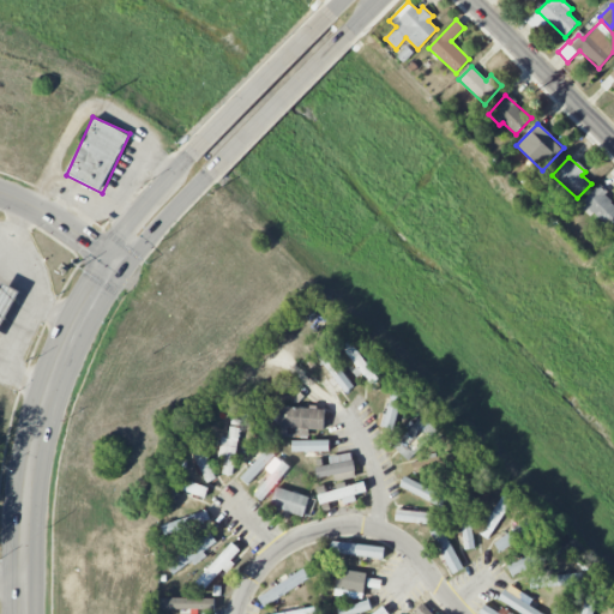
[(613,222),(613,202),(597,187),(582,203),(609,228),(613,222)]
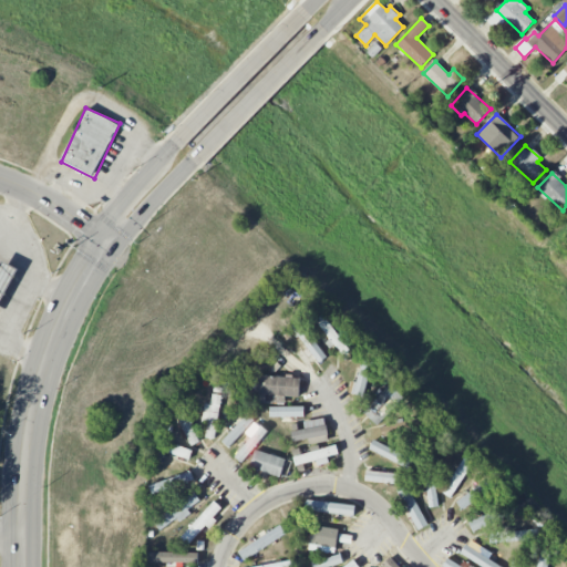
[(0,266),(0,302),(20,269),(3,260),(0,266)]
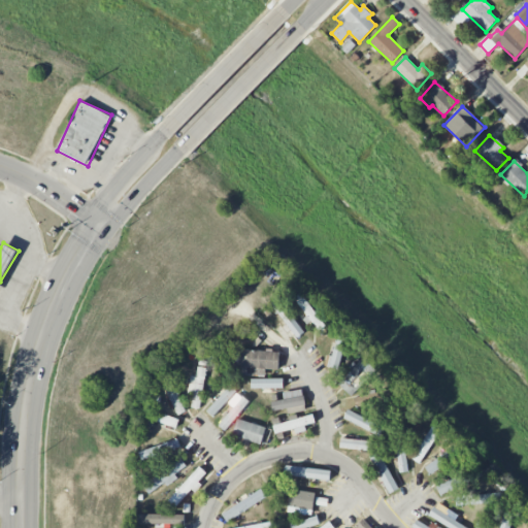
[(292,293),(309,322),(317,318),(299,289),(292,293)]
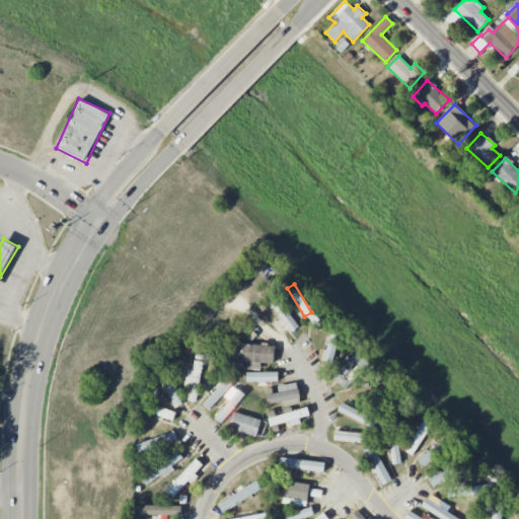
[(292,332),(300,325),(273,292),(265,298),(292,332)]
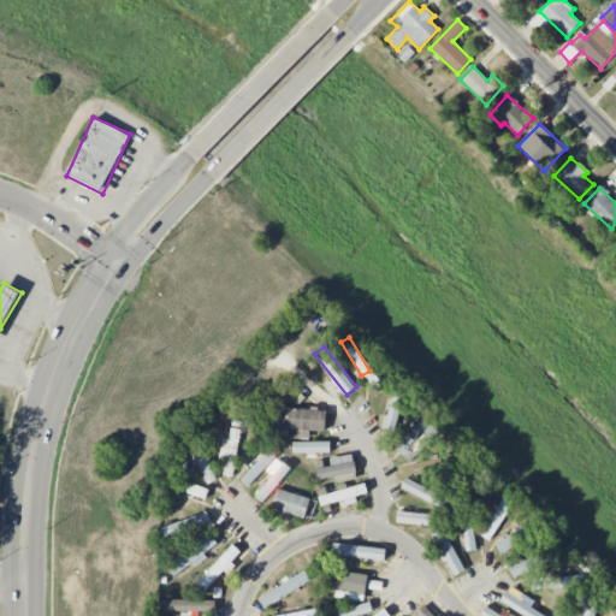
[(404,392),(395,390),(386,424),(396,426),(404,392)]
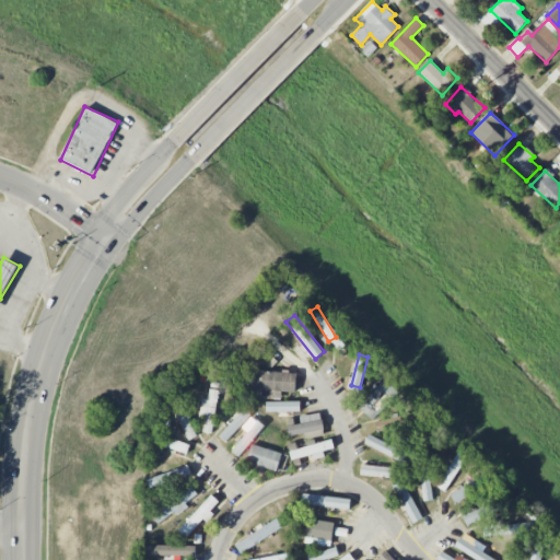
[(280,392),(295,393),(296,372),(246,371),(245,389),(280,391),(280,392)]
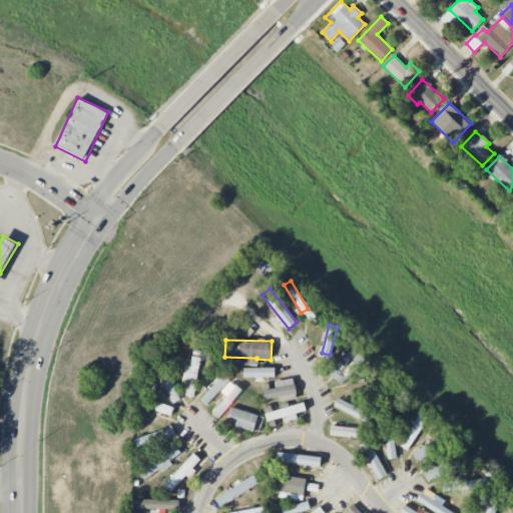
[(343,360),(329,374),(342,386),(366,360),(353,347),(342,359),(343,360)]
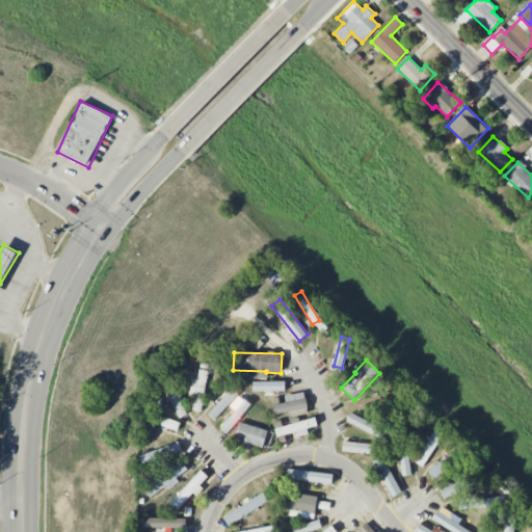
[(206,370),(198,370),(198,379),(191,378),(190,396),(194,396),(193,410),(203,411),(206,370)]
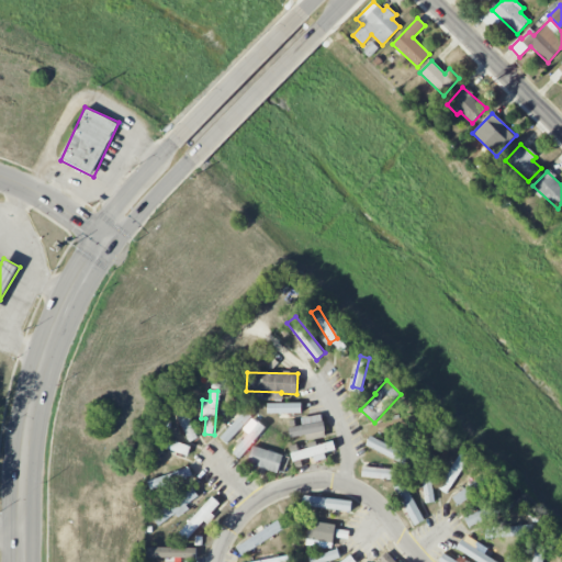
[(302,413),(301,403),(267,404),(268,414),(302,413)]
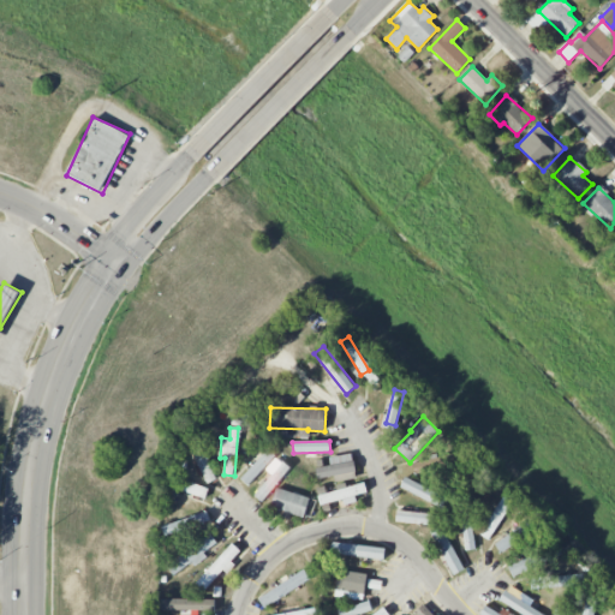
[(191,446),(204,484),(214,481),(202,442),(191,446)]
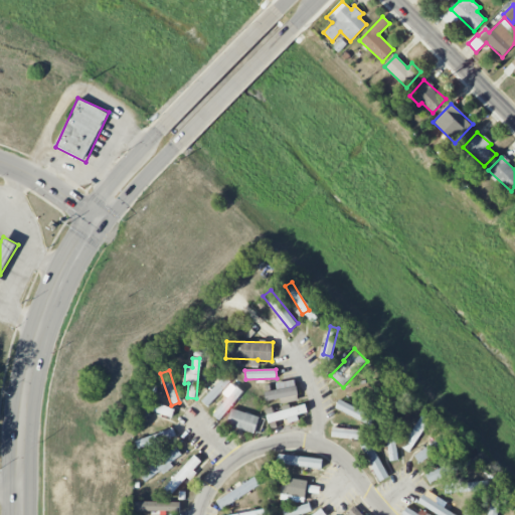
[(230,382),(224,376),(201,401),(208,406),(230,382)]
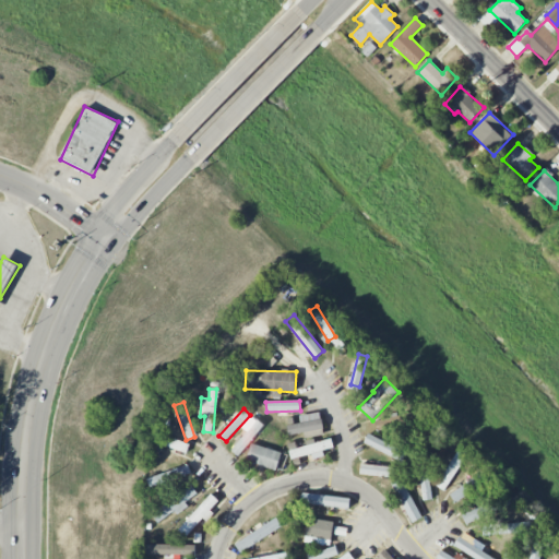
[(299,415),(300,424),(287,425),(288,435),(304,433),(305,438),(324,435),(321,413),(299,415)]
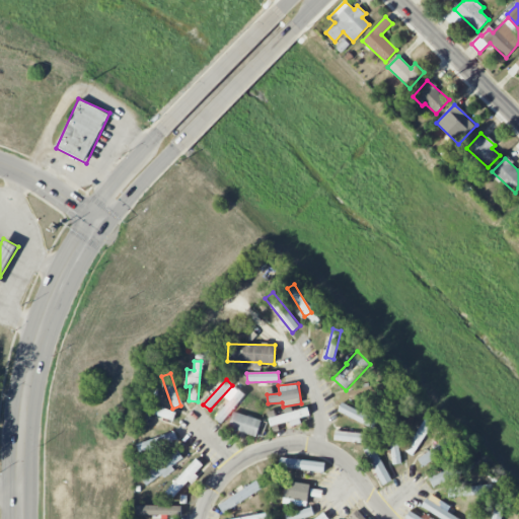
[(215,419),(221,424),(244,395),(233,386),(225,396),(230,400),(215,419)]
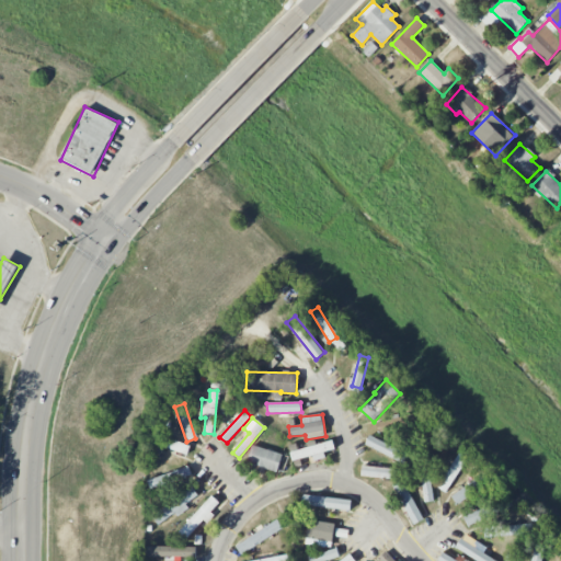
[(191,444),(157,435),(155,445),(187,454),(191,444)]
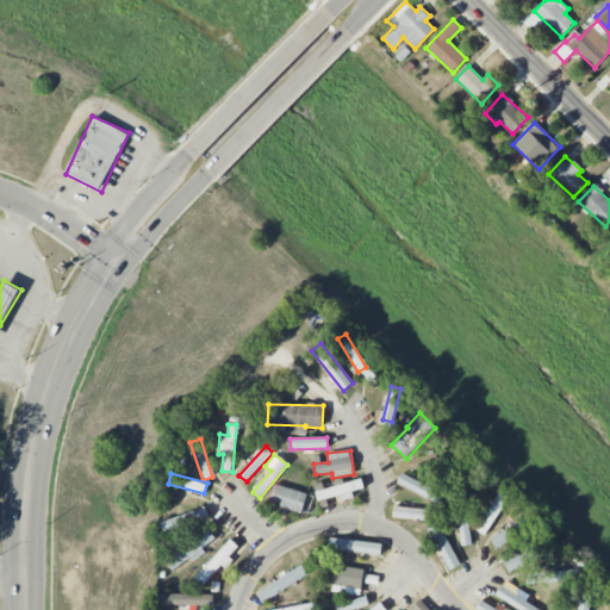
[(446,493),(400,474),(397,485),(442,503),(446,493)]
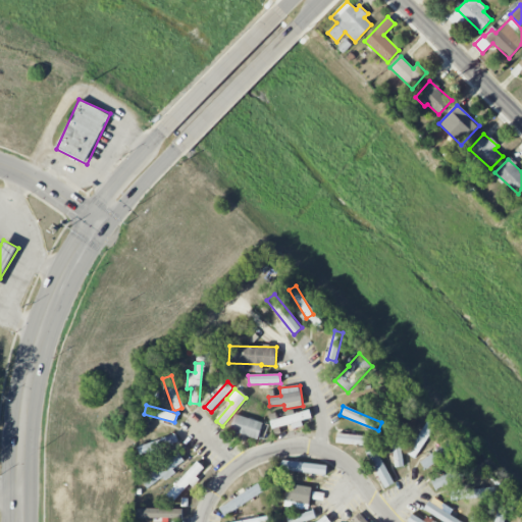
[(302,421),(312,418),(310,410),(295,413),(269,419),(272,428),(292,424),(293,429),(303,426),(302,421)]
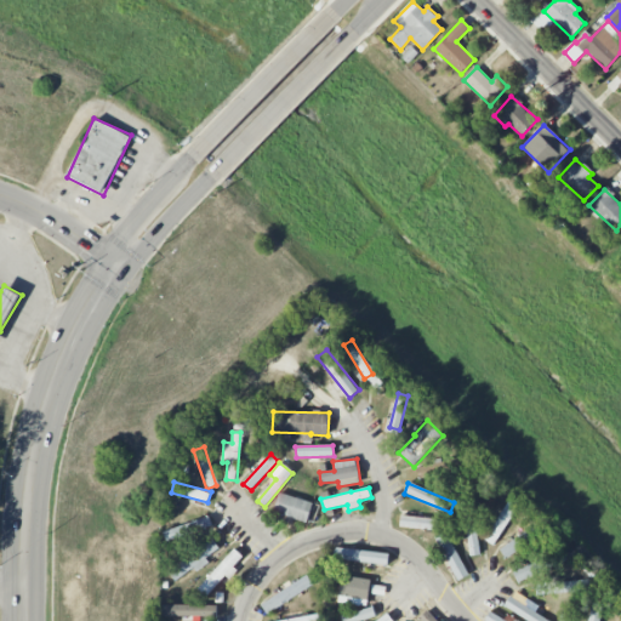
[(313,524),(319,505),(279,493),(273,511),(290,516),(290,517),(313,524)]
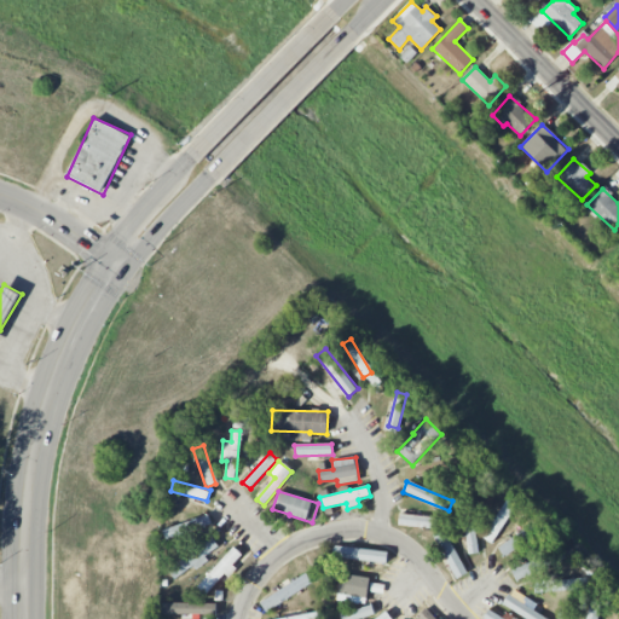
[(495,544),(518,501),(508,496),(496,520),(489,515),(484,525),(489,527),(482,538),(495,544)]
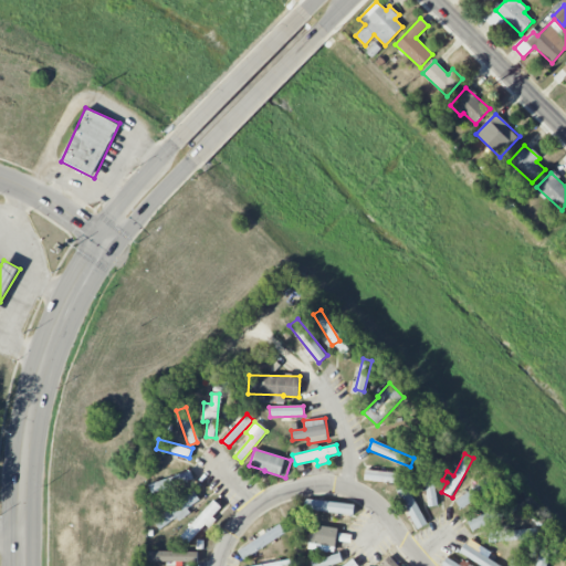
[(438,505),(431,462),(421,464),(429,507),(438,505)]
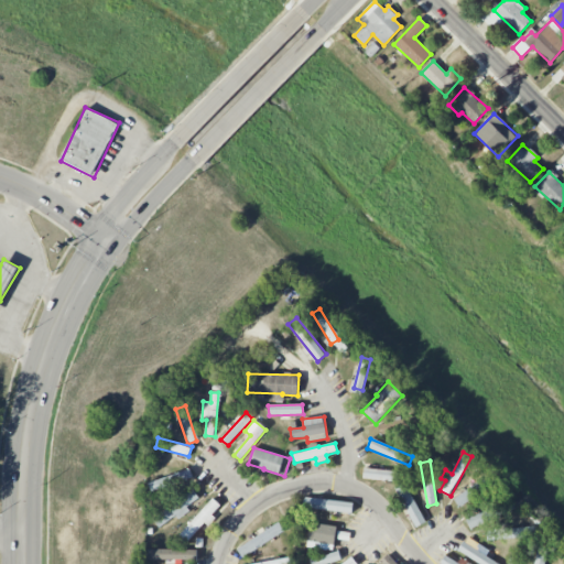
[(167,476),(171,486),(193,479),(190,469),(167,476)]
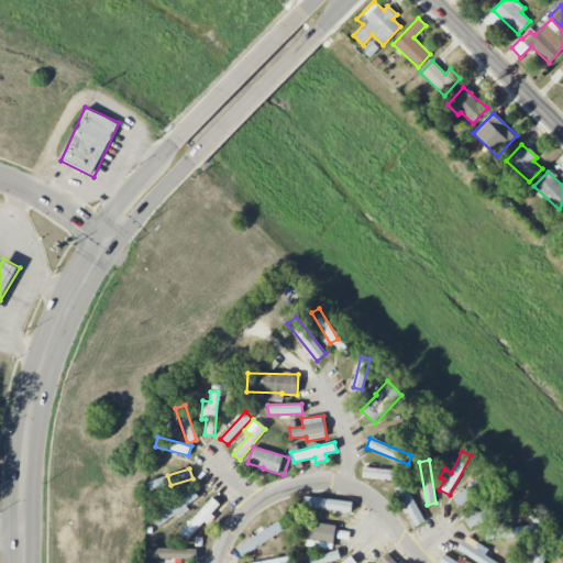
[(399,481),(399,470),(363,468),(363,478),(399,481)]
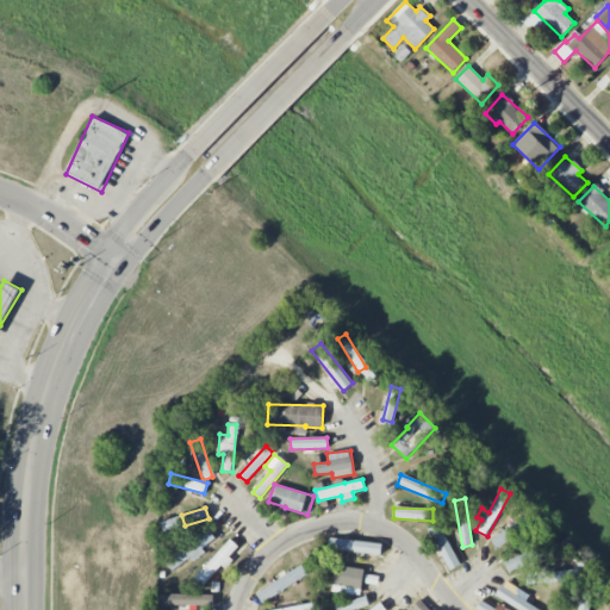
[(490,539),(496,548),(534,528),(528,517),(490,539)]
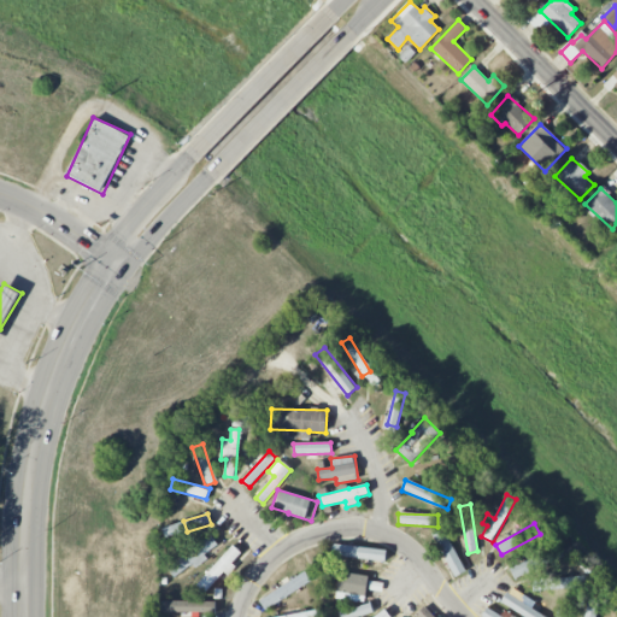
[(465,571),(444,528),(433,533),(453,577),(465,571)]
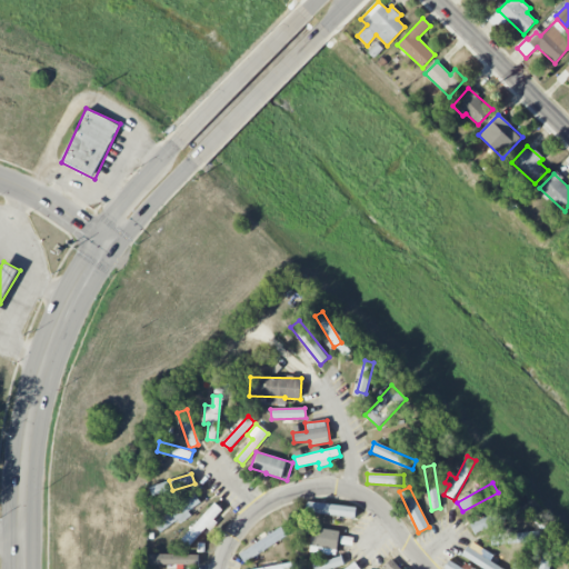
[(202,505),(193,492),(152,521),(161,533),(202,505)]
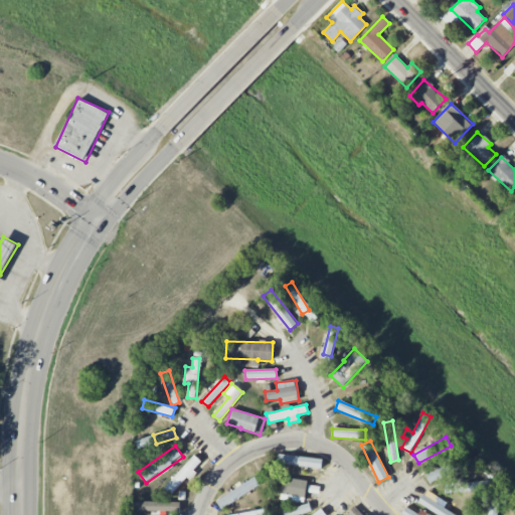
[(277,464),(322,469),(323,459),(278,455),(277,464)]
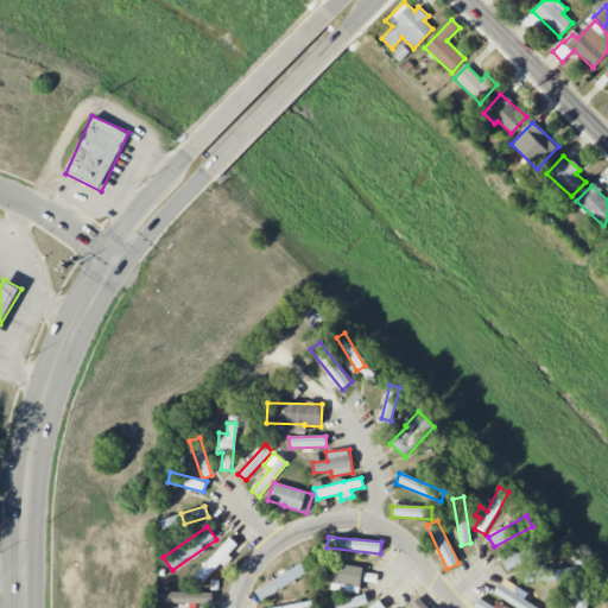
[(192,577),(201,584),(220,564),(223,568),(233,558),(229,555),(238,545),(229,538),(192,577)]
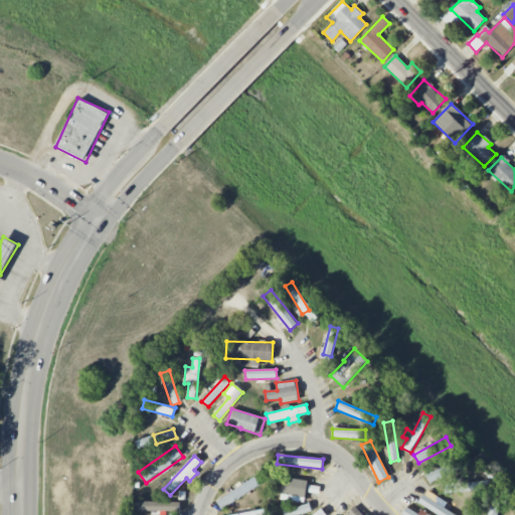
[(425,475),(430,484),(460,470),(456,461),(425,475)]
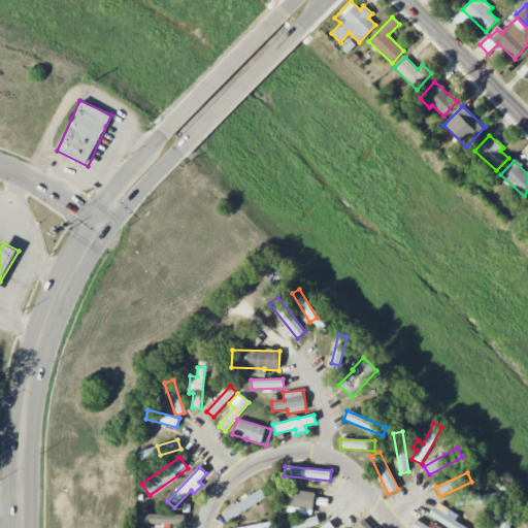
[(222,514),(227,522),(267,498),(261,489),(222,514)]
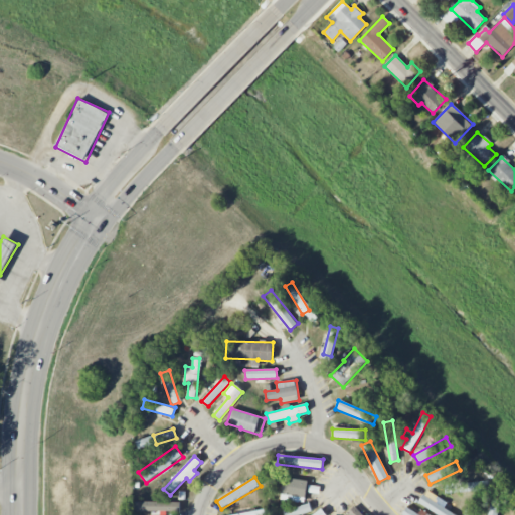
[(283,501),(306,502),(307,480),(284,478),(283,501)]
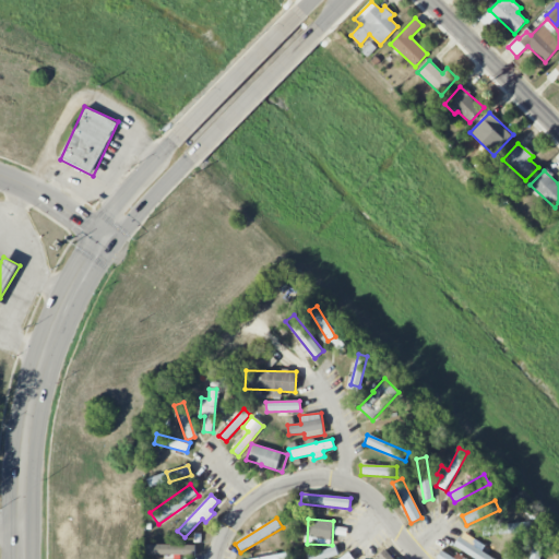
[(483,523),(483,534),(531,534),(531,523),(483,523)]
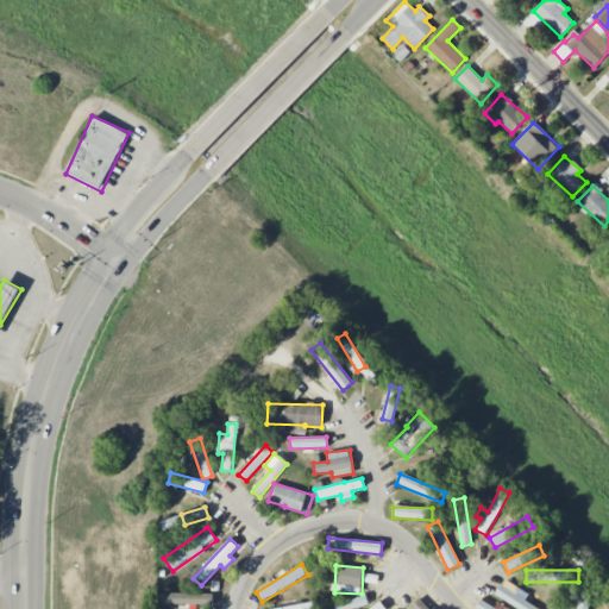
[(495,597),(518,608),(539,608),(525,601),(529,594),(503,581),(495,597)]
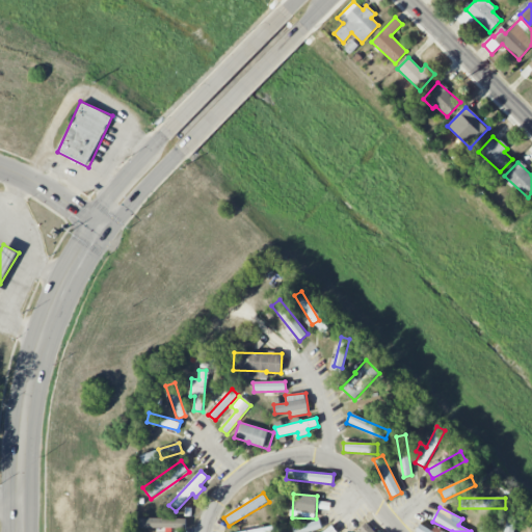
[(186,519),(139,517),(138,528),(186,528),(186,519)]
